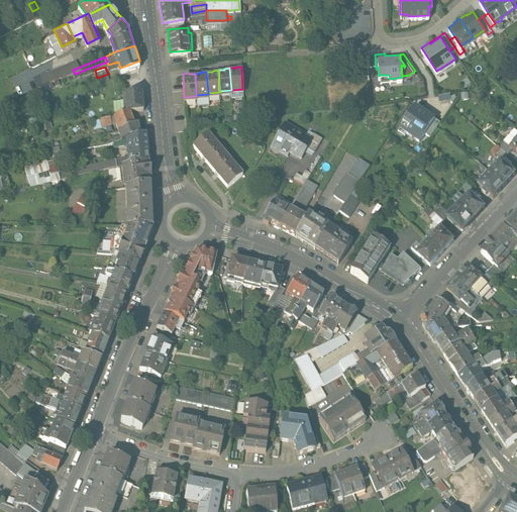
[(141,89),(122,91),(124,108),(129,107),(143,104),(141,89)]
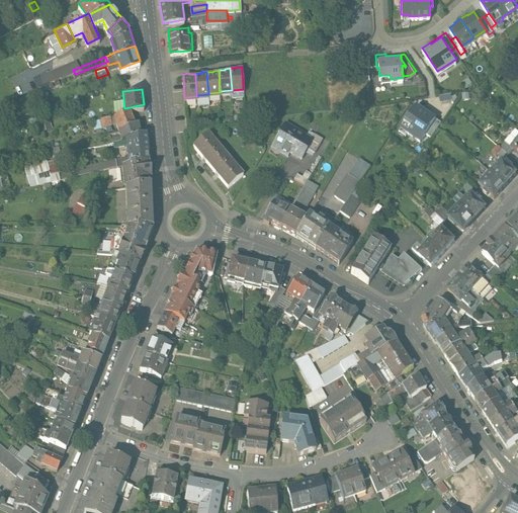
[(436,114),(416,101),(402,123),(408,127),(406,130),(420,139),(425,130),(436,114)]
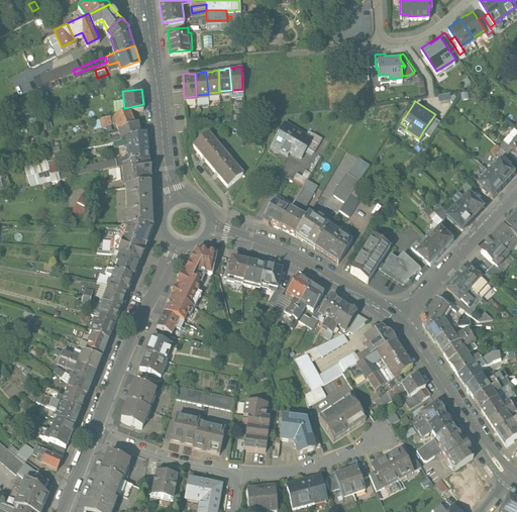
[(124,108),(113,112),(110,113),(111,119),(115,118),(118,125),(134,119),(129,107),(124,108)]
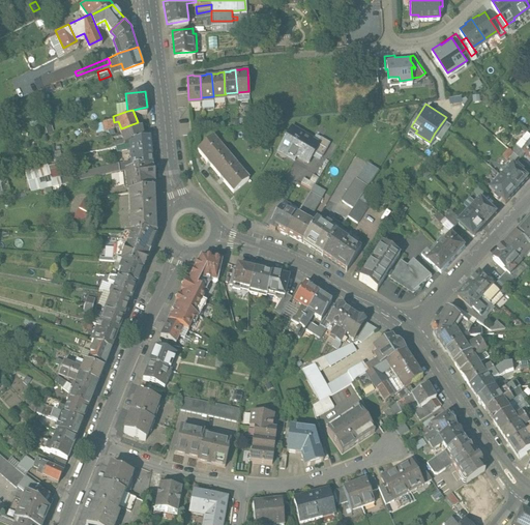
[(113,116),(101,118),(104,126),(108,124),(108,123),(114,122),(113,116)]
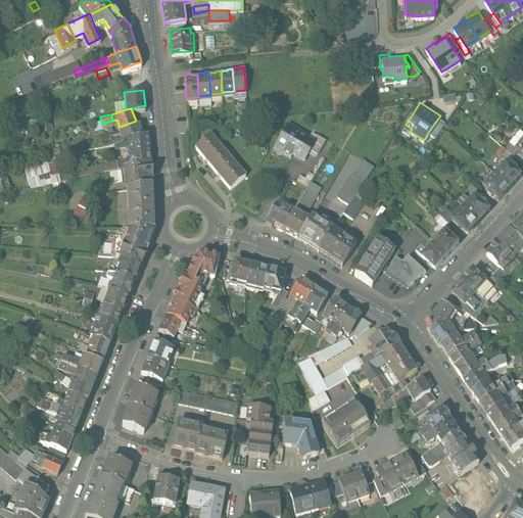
[(440,115),(429,131),(434,135),(445,119),(440,115)]
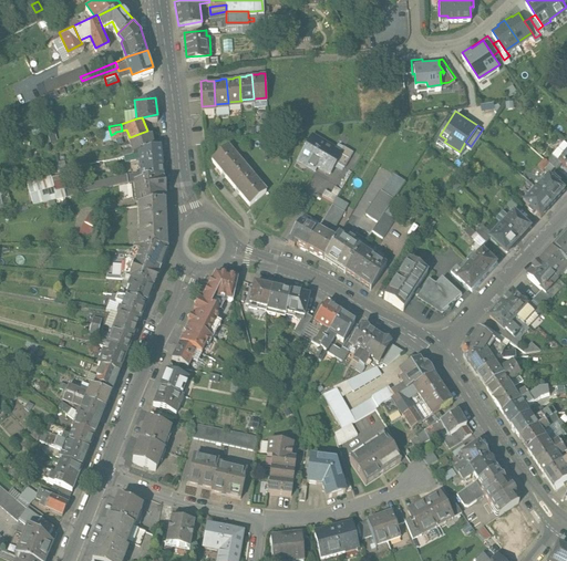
[(147,131),(130,137),(132,144),(133,148),(155,142),(152,130),(147,131)]
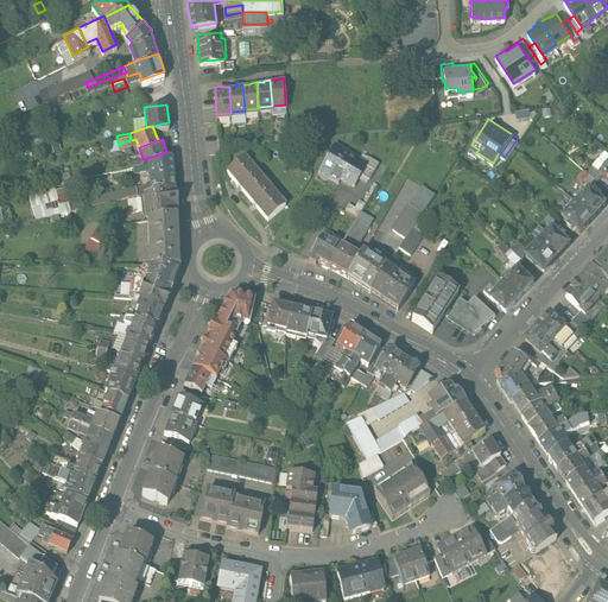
[(365,159),(335,143),(322,165),(330,170),(328,173),(336,178),(339,175),(352,182),(359,170),(365,159)]
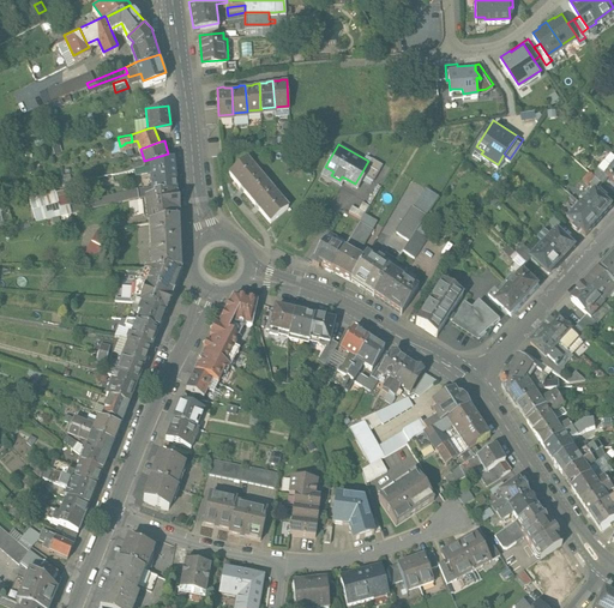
[(144,161),(134,163),(136,167),(151,166),(154,182),(154,187),(176,186),(173,152),(144,161)]
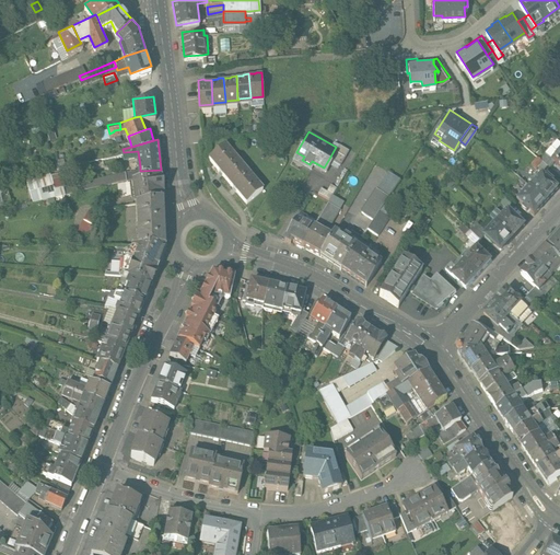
[(330,157),(339,162),(349,147),(339,141),(336,147),(330,157)]
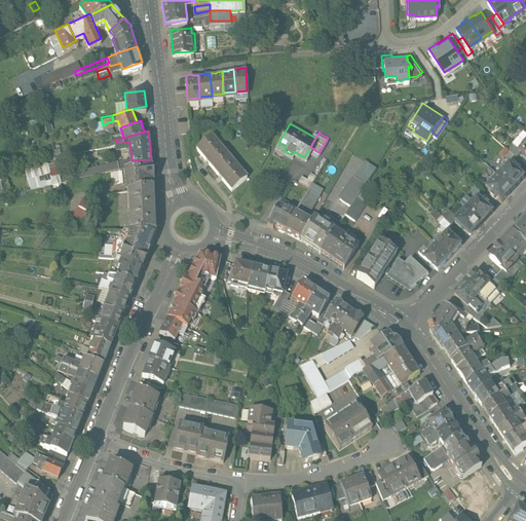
[(212,134),(196,146),(231,187),(247,174),(212,134)]
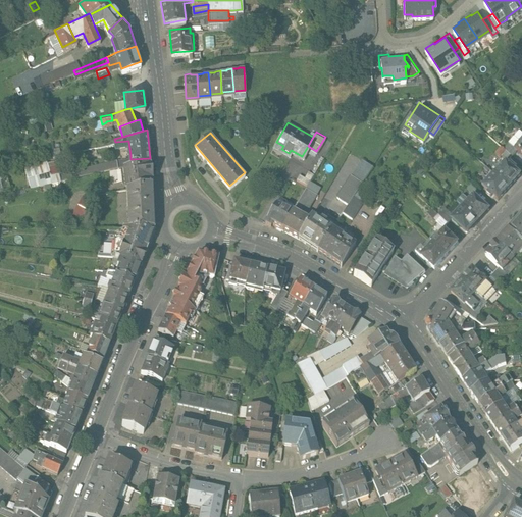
[(521,138),(521,140),(519,138),(514,144),(513,145),(517,148),(521,152),(521,138)]
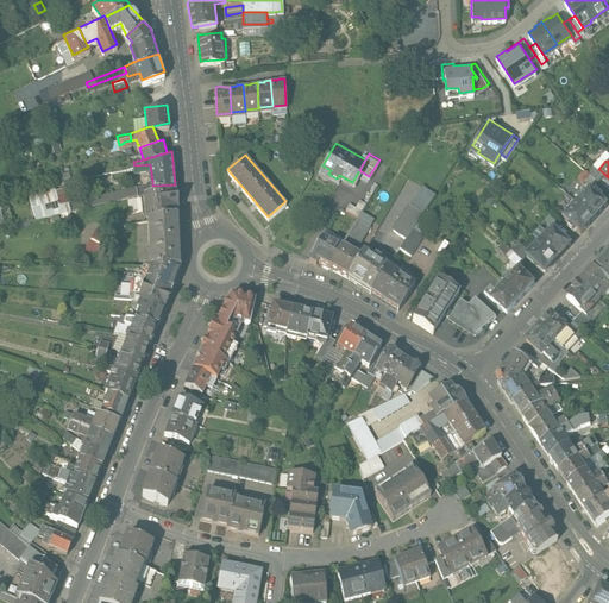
[(595,163),(588,170),(590,173),(597,178),(603,173),(598,169),(600,168),(595,163)]
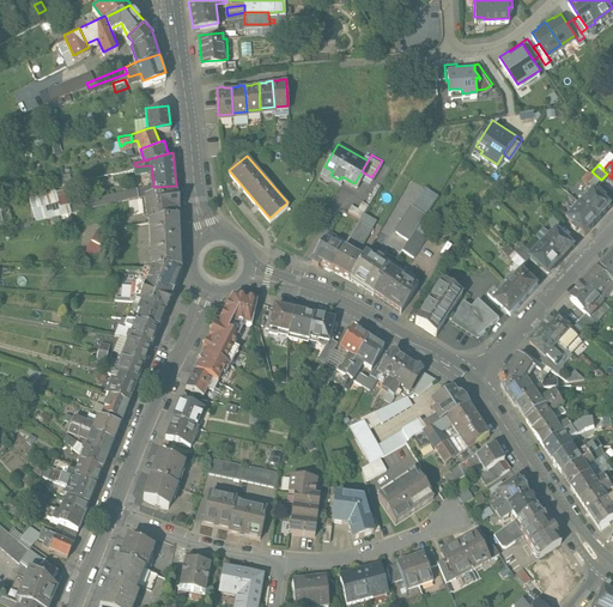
[(589,169),(582,176),(588,181),(594,174),(592,171),(589,169)]
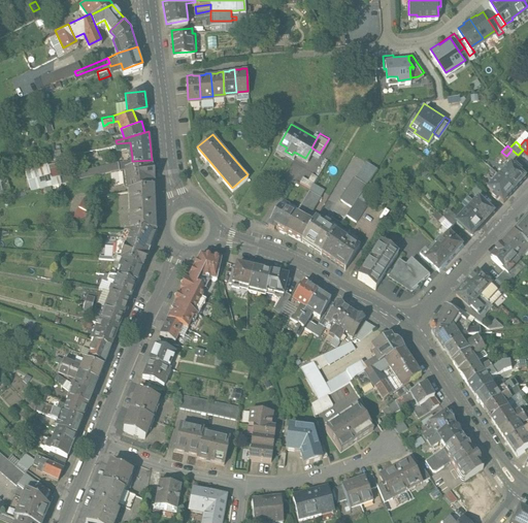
[(118,159),(60,173),(59,171),(51,173),(47,160),(25,166),(30,187),(124,165),(132,163),(132,161),(132,157),(118,159)]
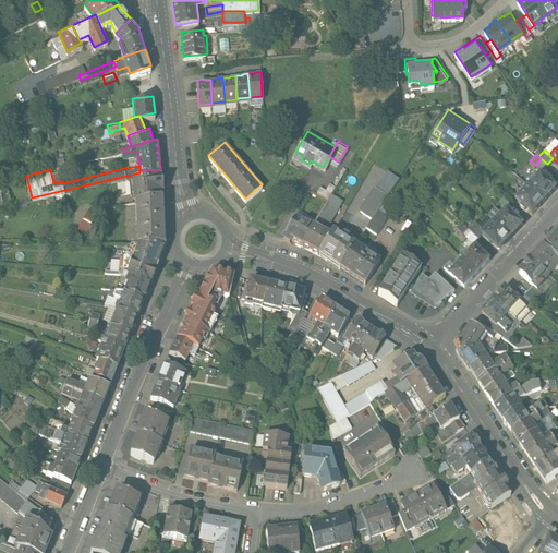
[(387,167),(375,184),(387,192),(399,173),(387,167)]
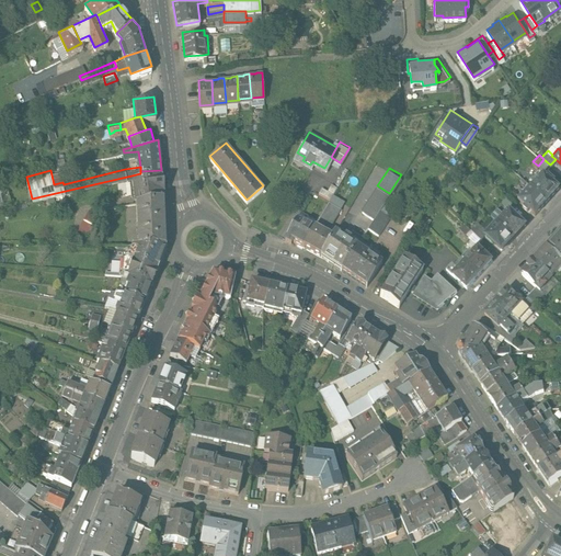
[(161,170),(140,171),(140,173),(132,176),(133,186),(133,191),(135,190),(136,200),(163,195),(161,170)]
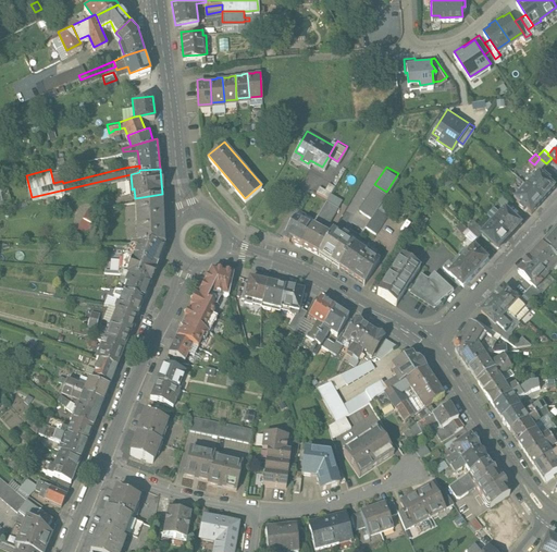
[(543,173),(540,171),(529,183),(543,196),(555,184),(548,179),(551,176),(545,171),(543,173)]
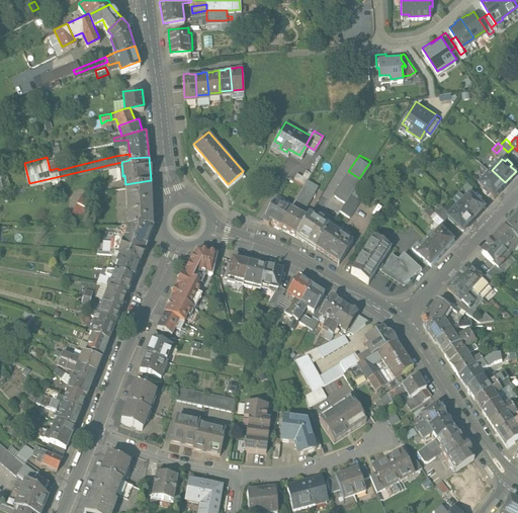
[(121,162),(109,165),(110,176),(122,172),(121,162)]
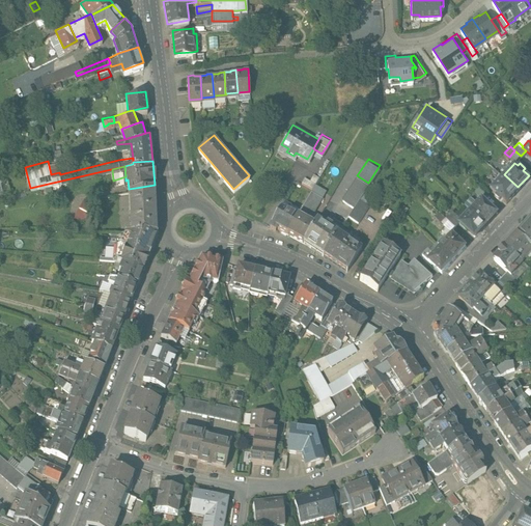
[(518,187),(504,174),(496,184),(493,182),(490,185),(497,191),(495,194),(500,198),(502,196),(506,200),(518,187)]
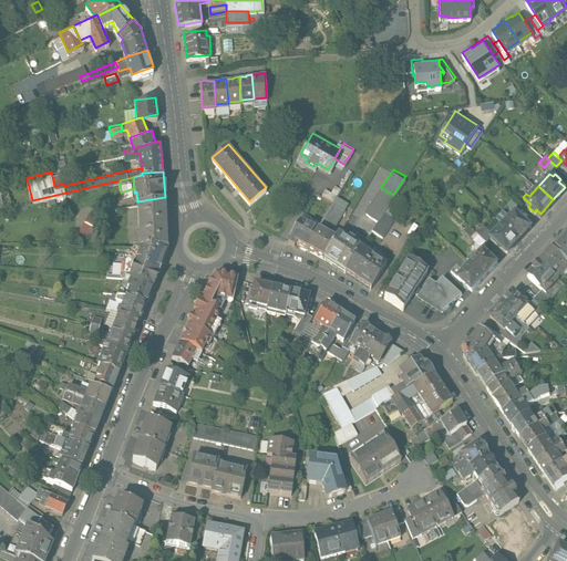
[(381,187),(367,210),(378,217),(383,208),(393,195),(381,187)]
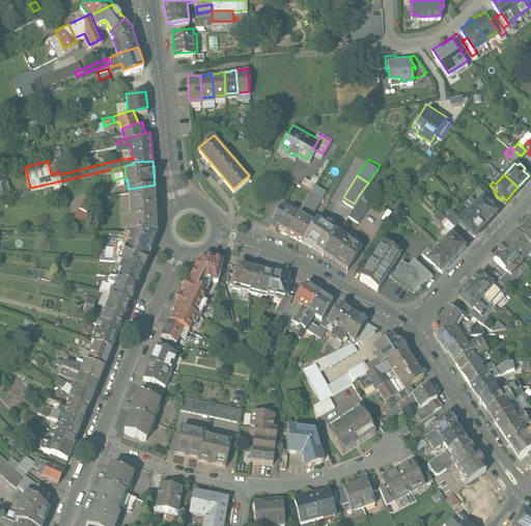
[(155,185),(129,189),(130,204),(133,204),(133,209),(132,209),(132,220),(131,220),(131,229),(157,229),(155,185)]
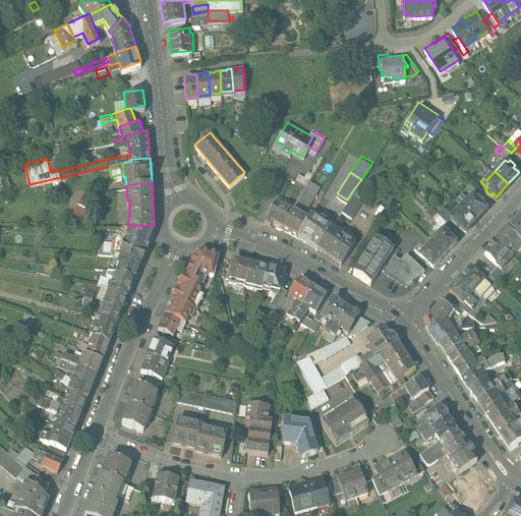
[(291,208),(282,225),(294,231),(298,234),(307,218),(299,213),(301,209),(304,211),(315,191),(305,184),(291,208)]
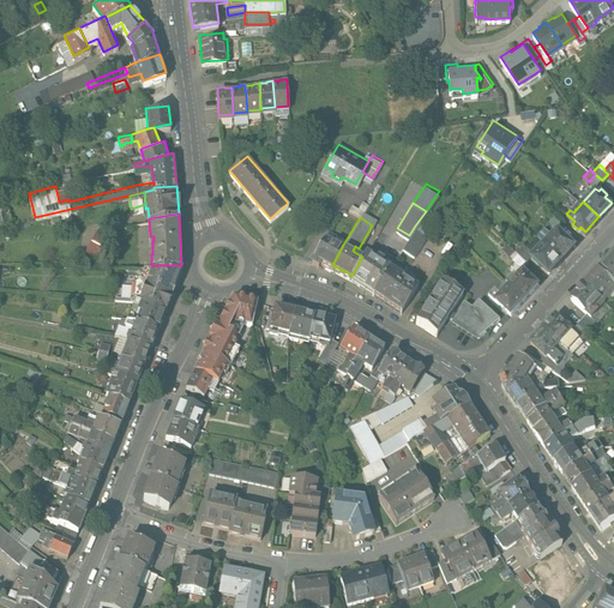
[(409,235),(403,246),(414,253),(427,233),(415,226),(409,235)]
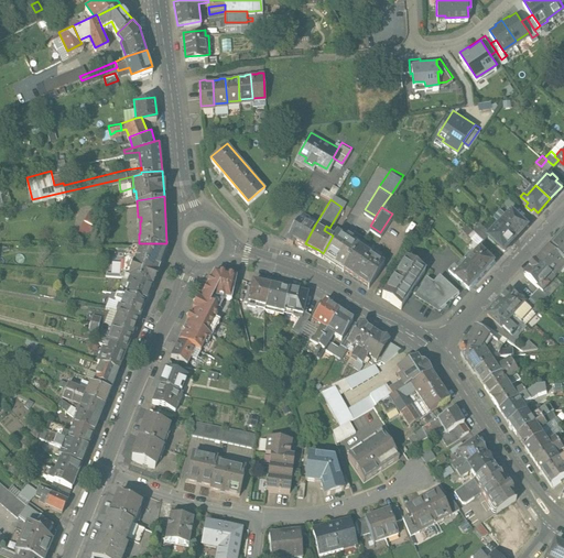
[(528,222),(512,208),(501,220),(517,236),(528,222)]
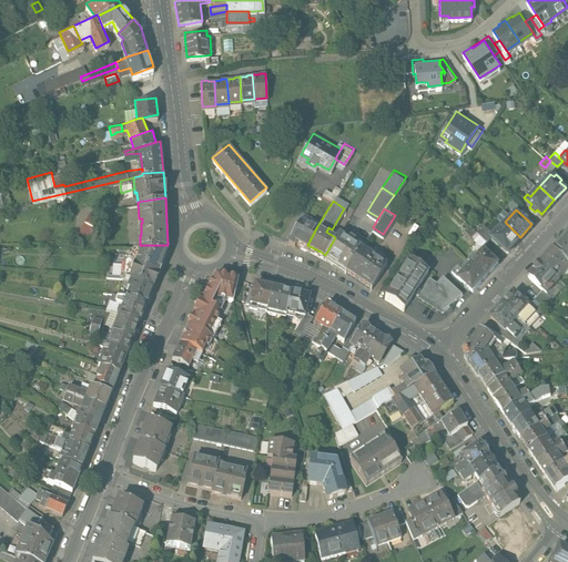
[(318,220),(304,212),(301,217),(315,225),(318,220)]
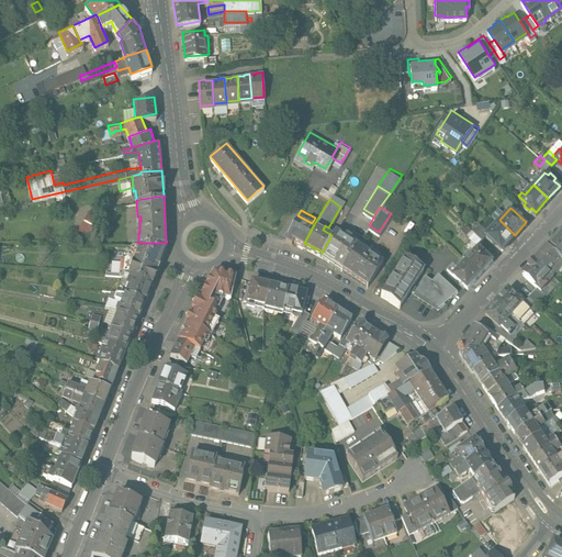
[(298,215),(298,214),(284,236),(291,240),(293,236),(304,243),(314,224),(312,223),(298,215)]
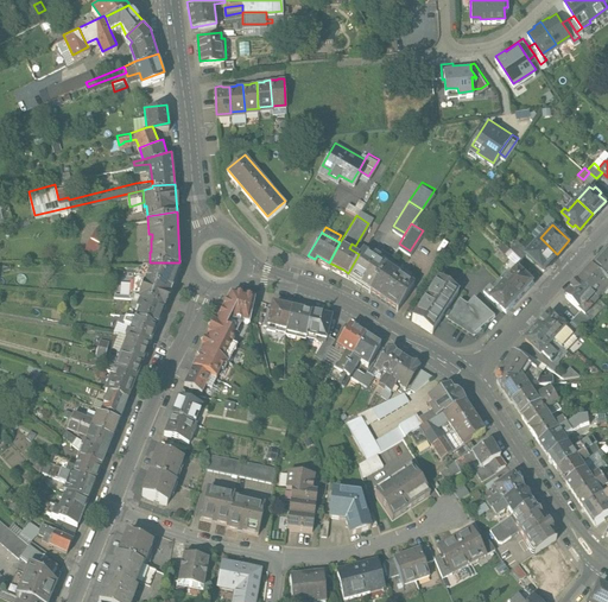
[(557,254),(540,238),(527,252),(544,267),(557,254)]
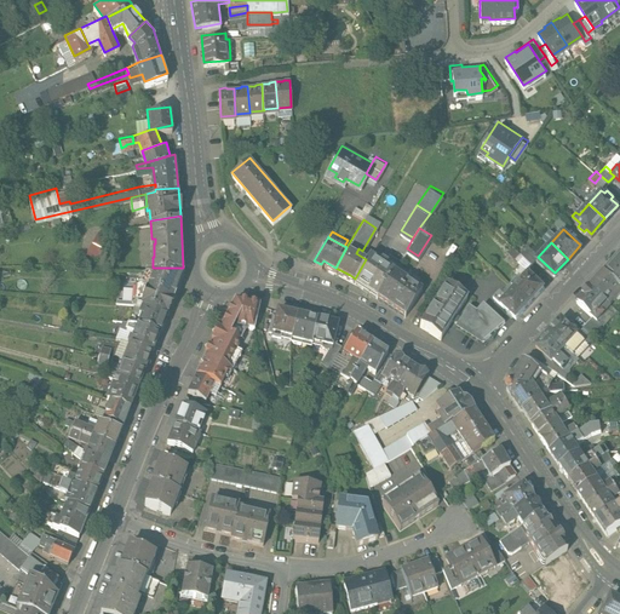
[(366,259),(355,279),(377,293),(394,268),(385,262),(388,260),(382,257),(380,258),(371,252),(366,259)]
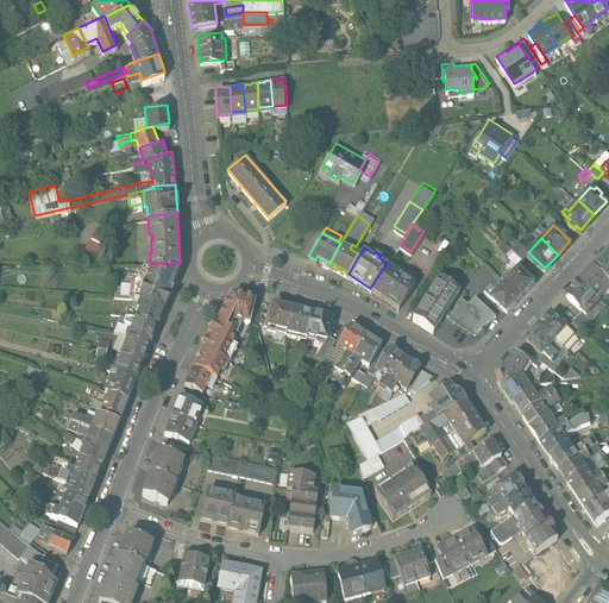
[(514,261),(520,256),(514,247),(507,252),(514,261)]
